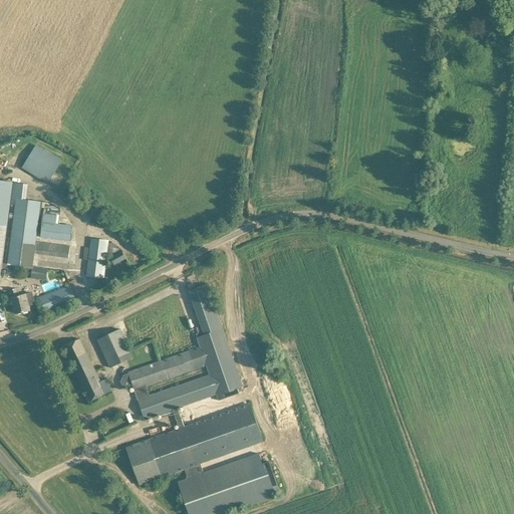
[(47,184),(62,161),(36,145),(22,168),(47,184)]
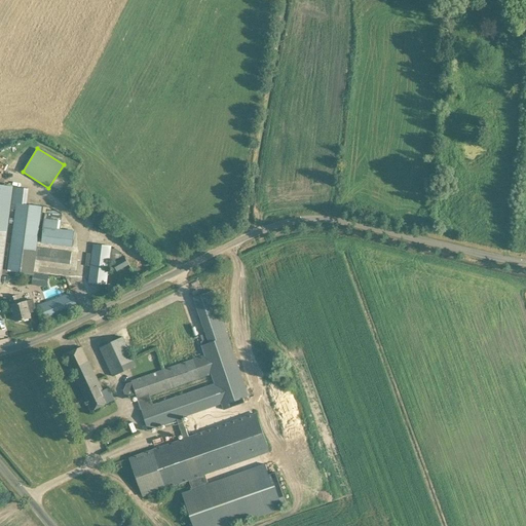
[(0,184),(0,283),(1,274),(2,269),(12,187),(0,184)]
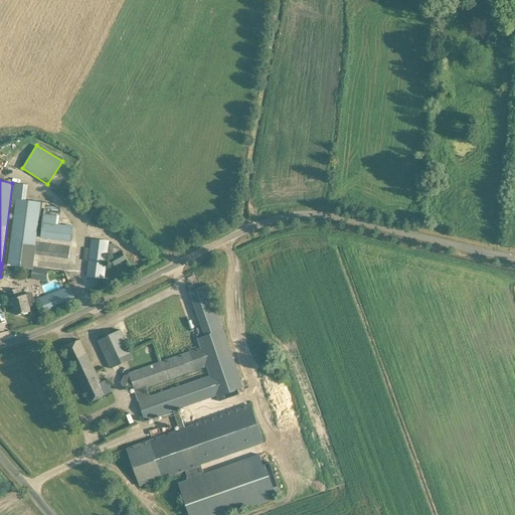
[(8,265),(14,266),(33,268),(34,253),(37,254),(68,259),(70,246),(36,242),(41,201),(26,200),(28,184),(13,183),(11,199),(16,200),(8,265)]
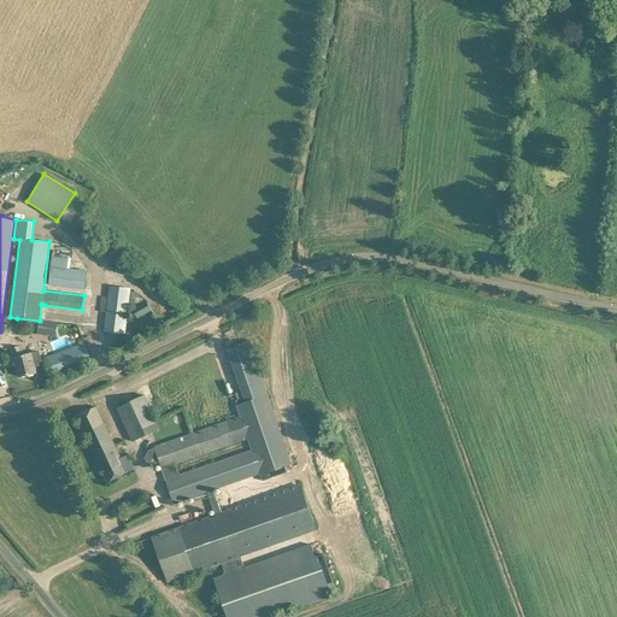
[(53,250),(50,281),(66,287),(86,289),(88,270),(70,268),(72,252),(53,250)]
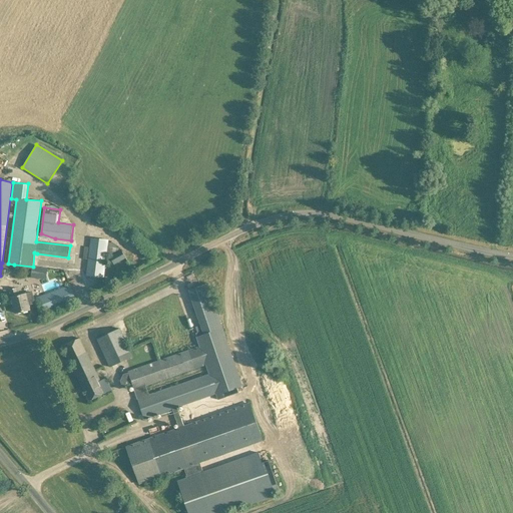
[(103,278),(108,240),(91,238),(86,276),(103,278)]
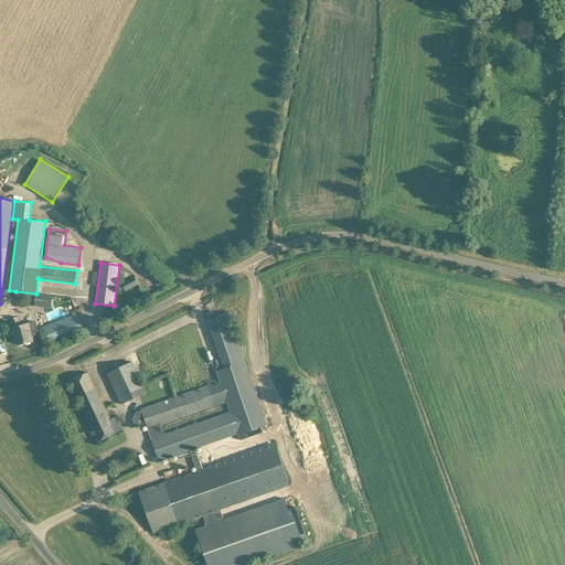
[(126,290),(138,284),(135,276),(121,284),(126,290)]
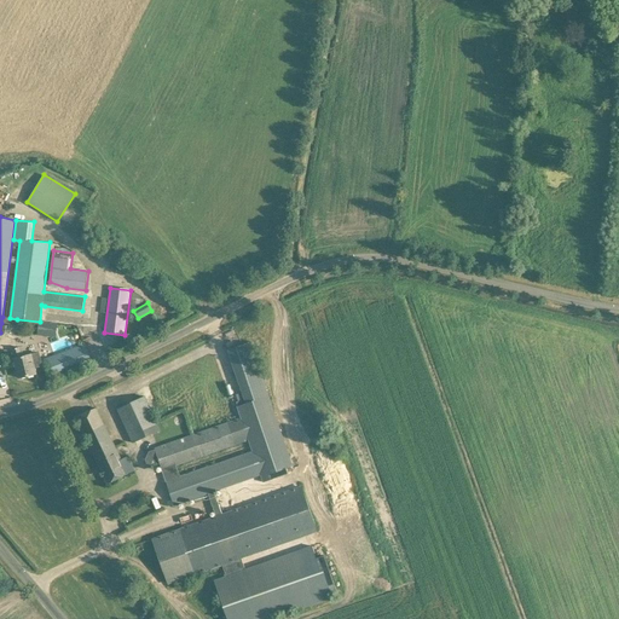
[(47,330),(48,323),(40,322),(39,334),(56,336),(57,331),(47,330)]
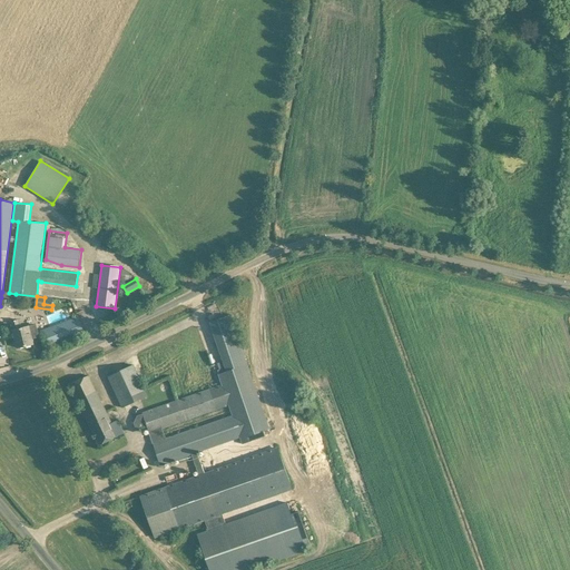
[(218,374),(222,385),(218,386),(178,400),(143,413),(143,414),(147,426),(149,433),(153,443),(160,465),(192,454),(198,452),(239,438),(243,444),(265,436),(263,430),(269,428),(262,405),(258,397),(257,395),(251,375),(247,364),(231,315),(210,322),(224,361),(217,363),(219,370),(217,370),(218,374)]
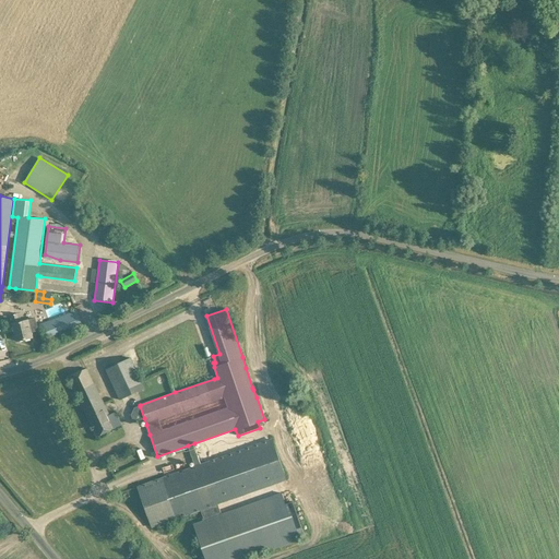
[(76,311),(39,325),(42,332),(45,342),(83,328),(76,311)]
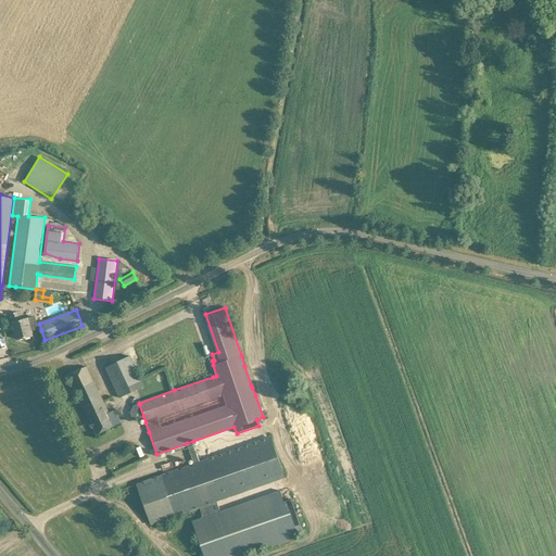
[(38,328),(35,316),(20,320),(17,312),(11,314),(13,321),(17,339),(33,336),(30,330),(38,328)]
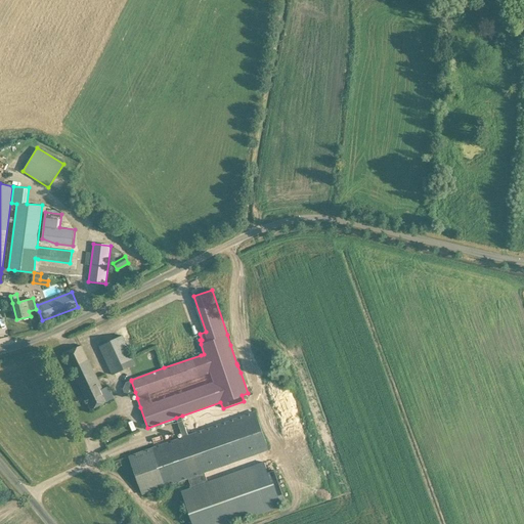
[(113,375),(136,363),(122,336),(99,346),(113,375)]
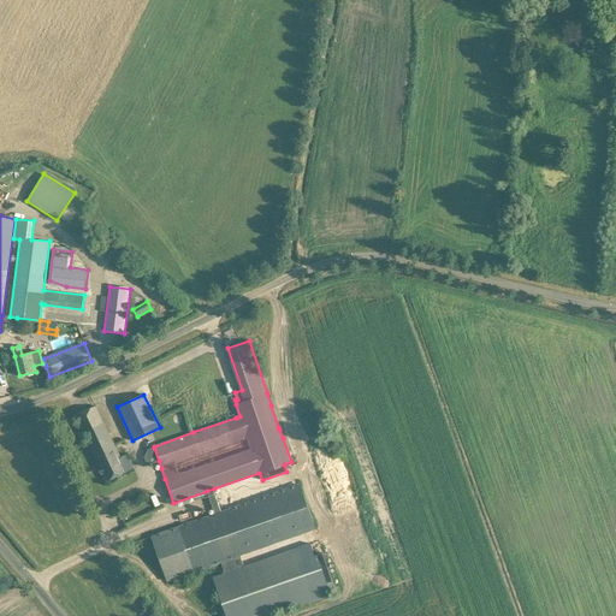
[(120,457),(95,407),(76,414),(107,481),(128,472),(134,468),(126,455),(120,457)]
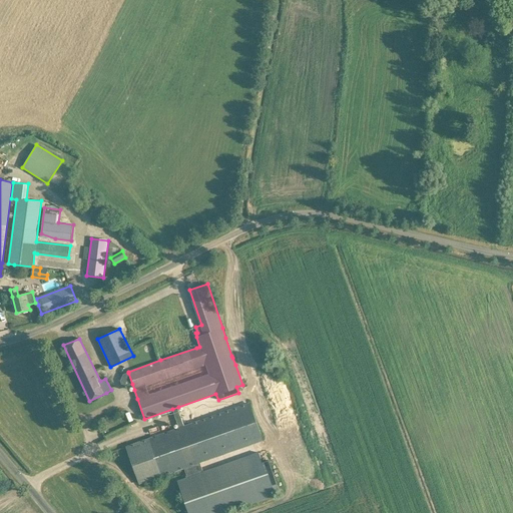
[(171,431),(127,446),(140,484),(184,469),(187,478),(177,481),(188,512),(223,512),(274,495),(273,491),(279,489),(269,460),(263,462),(259,452),(203,472),(200,463),(263,441),(249,403),(184,426),(178,428),(171,431)]
